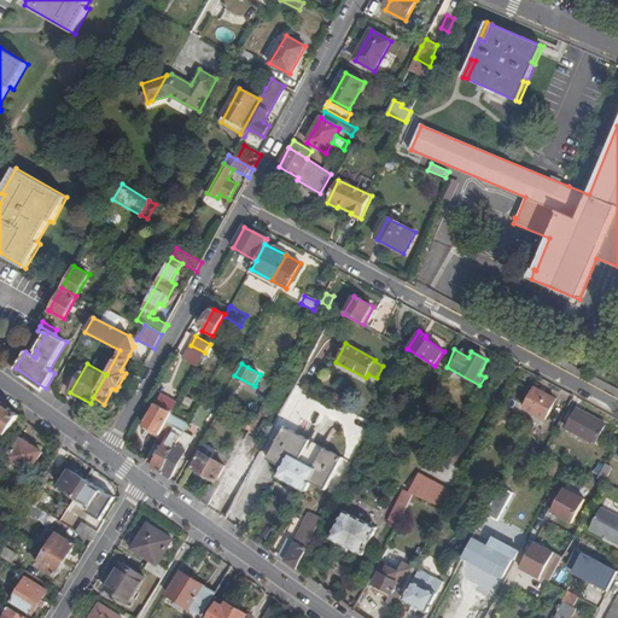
[(70,372),(62,389),(68,391),(76,375),(70,372)]
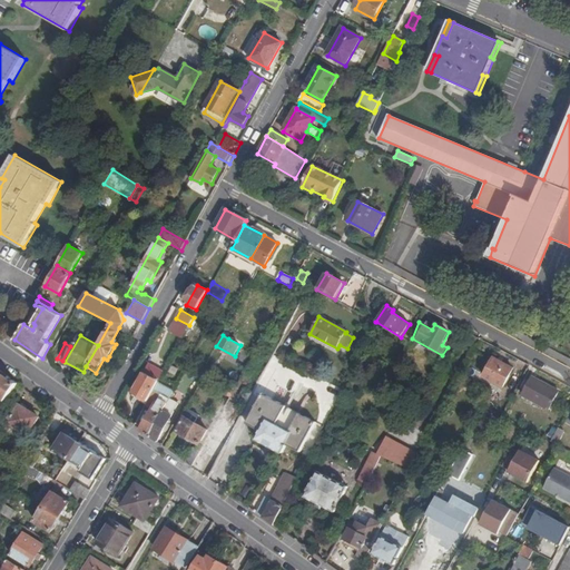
[(268,387),(279,360),(272,356),(261,384),(268,387)]
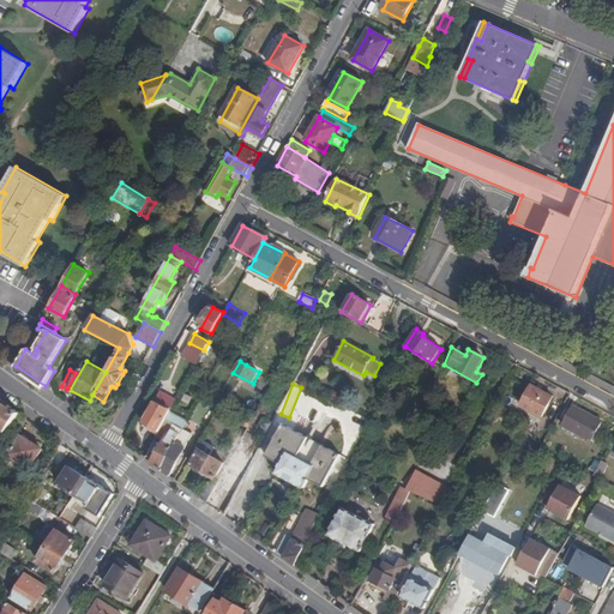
[(553,397),(533,386),(522,407),(542,417),(553,397)]
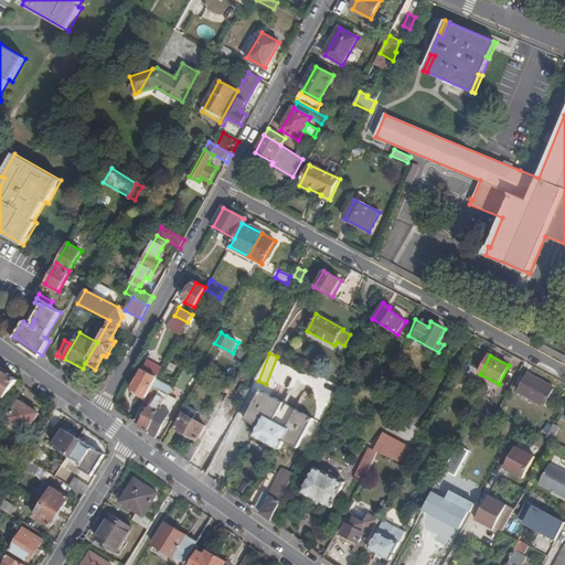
[(131,388),(147,397),(158,379),(162,370),(146,361),(131,388)]
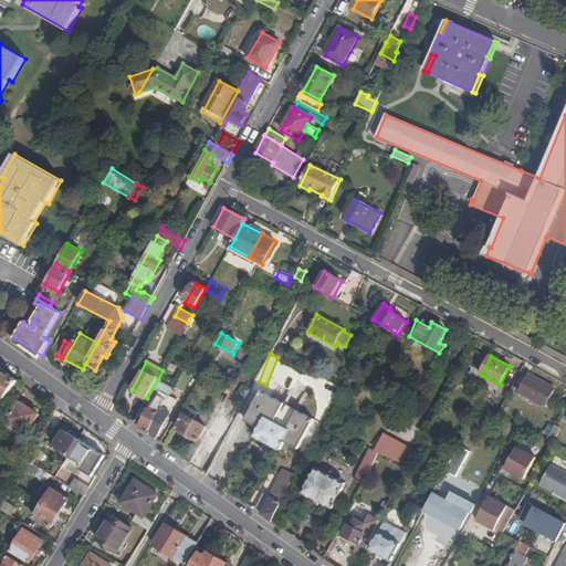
[(18,380),(0,367),(0,392),(7,398),(18,380)]
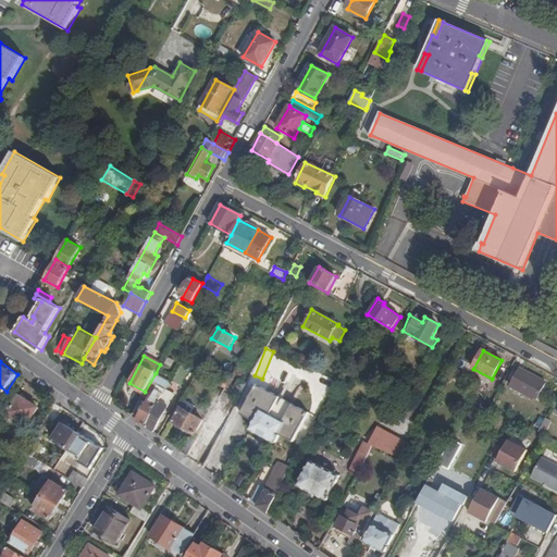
[(201,364),(197,372),(202,375),(207,368),(201,364)]
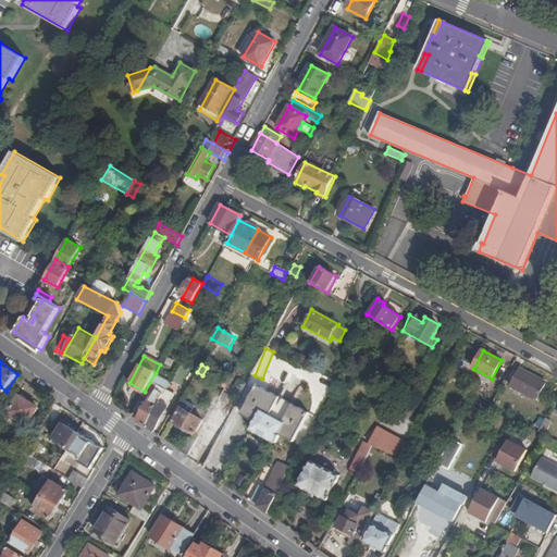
[(372,364),(366,374),(378,381),(384,370),(372,364)]
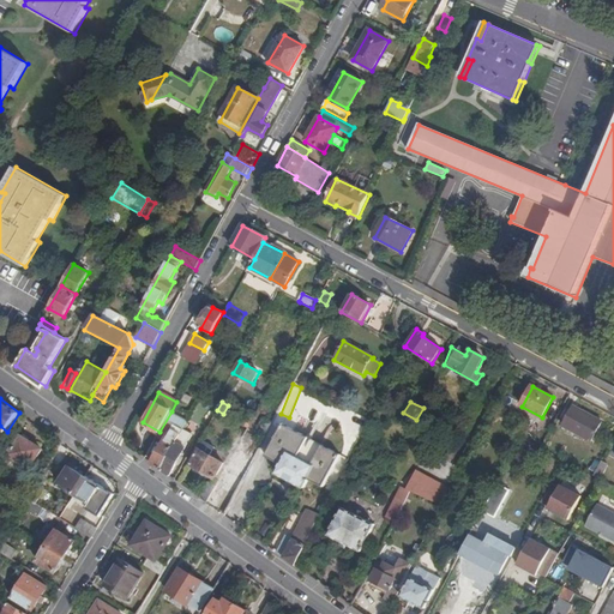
[(601,422),(573,407),(563,425),(591,440),(601,422)]
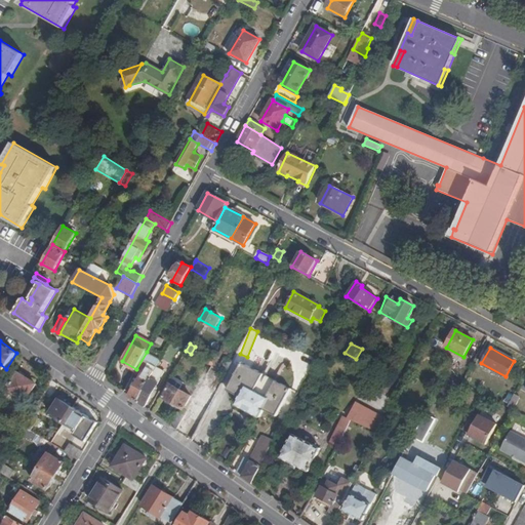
[(140,377),(129,397),(137,403),(158,367),(161,360),(147,352),(136,369),(134,374),(140,377)]
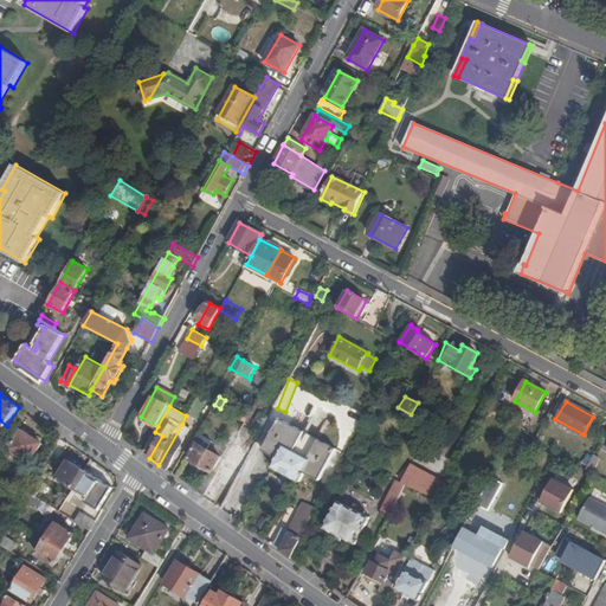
[(245,423),(250,413),(243,410),(238,419),(245,423)]
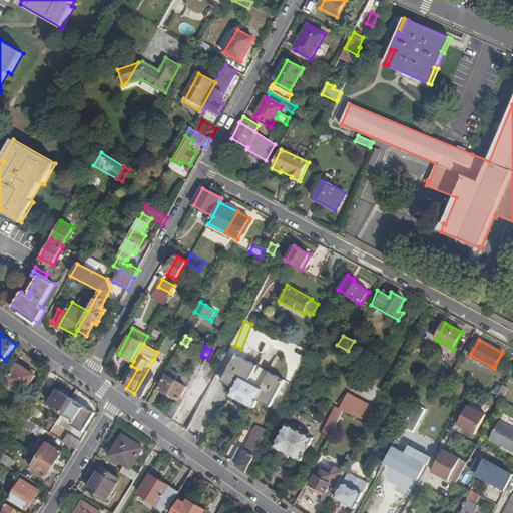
[(223,364),(228,355),(220,351),(215,359),(223,364)]
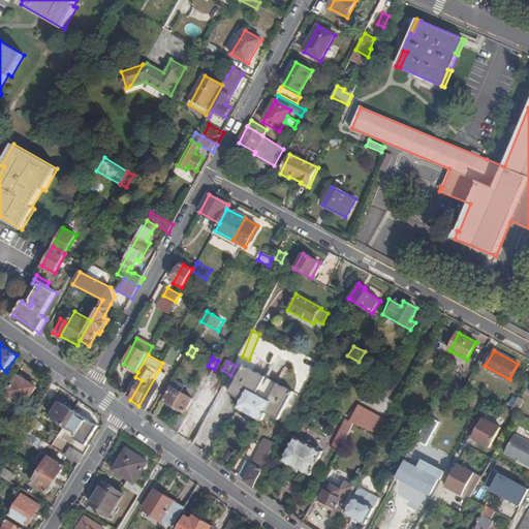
[(245,367),(230,394),(242,400),(238,407),(261,421),(266,413),(278,419),(293,392),(245,367)]
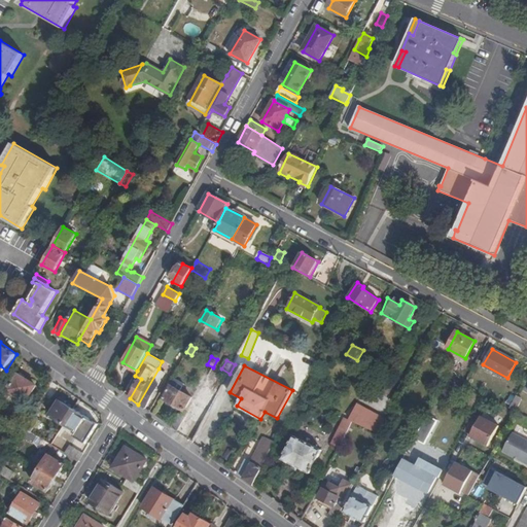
[(159,369),(138,405),(145,410),(166,373),(159,369)]
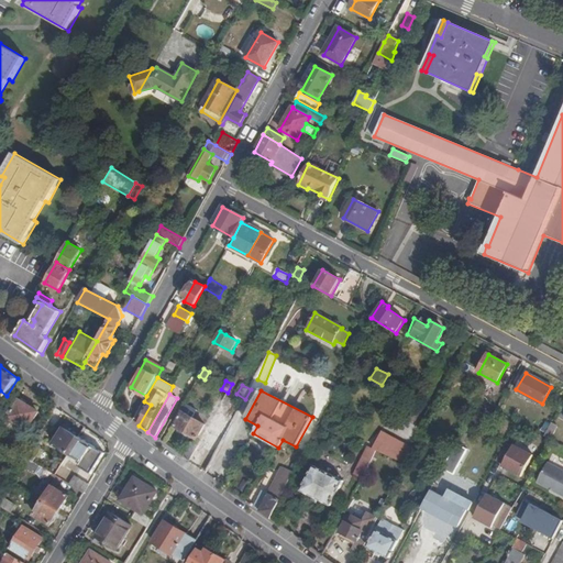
[(39,411),(20,399),(8,417),(28,429),(39,411)]
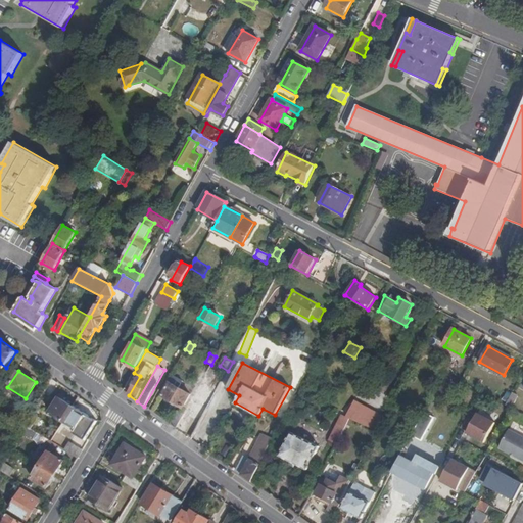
[(205,375),(192,398),(208,407),(217,392),(209,388),(214,380),(205,375)]
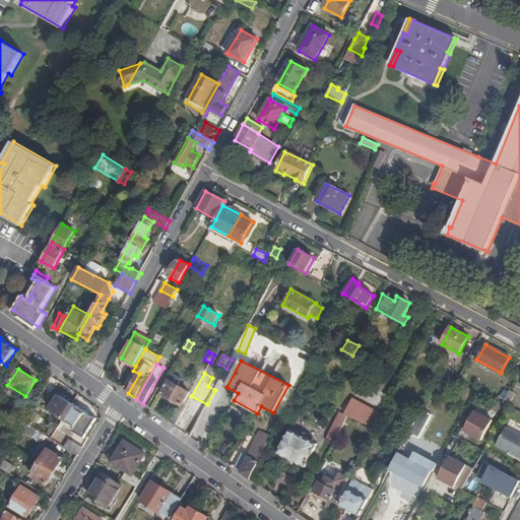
[(178,386),(183,378),(175,374),(171,381),(170,380),(161,394),(182,405),(189,392),(178,386)]
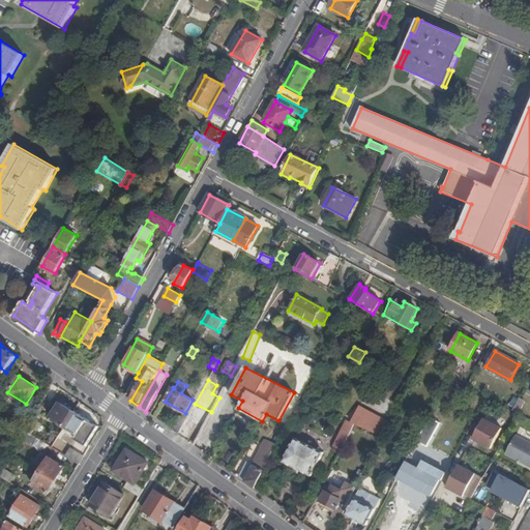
[(529,405),(529,404),(519,398),(512,410),(516,413),(524,417),(529,405)]
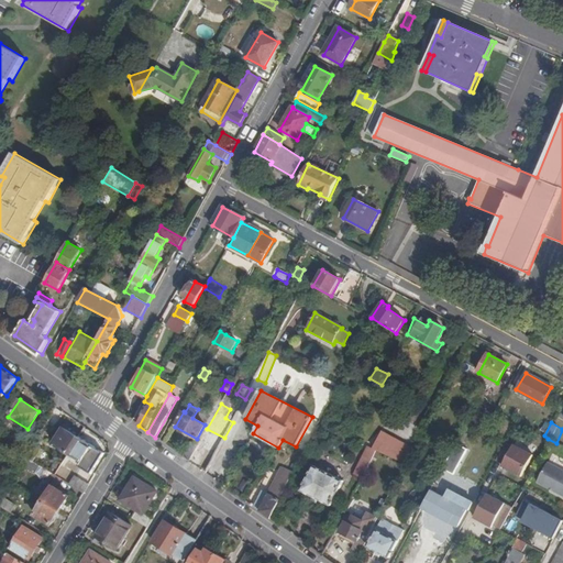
[(69,452),(78,438),(64,428),(54,443),(69,452)]
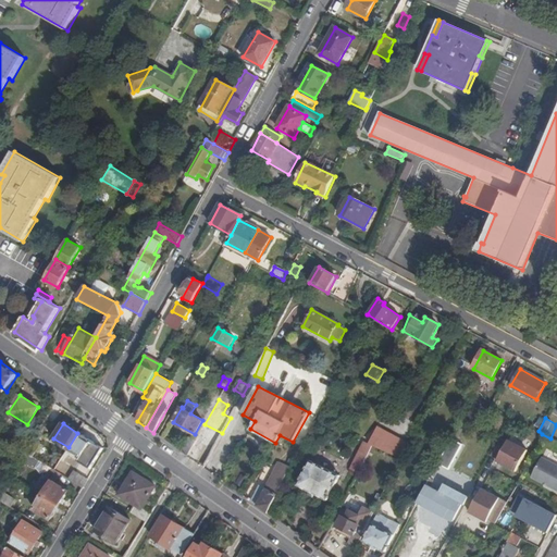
[(401,459),(409,444),(397,437),(385,432),(376,448),(401,459)]
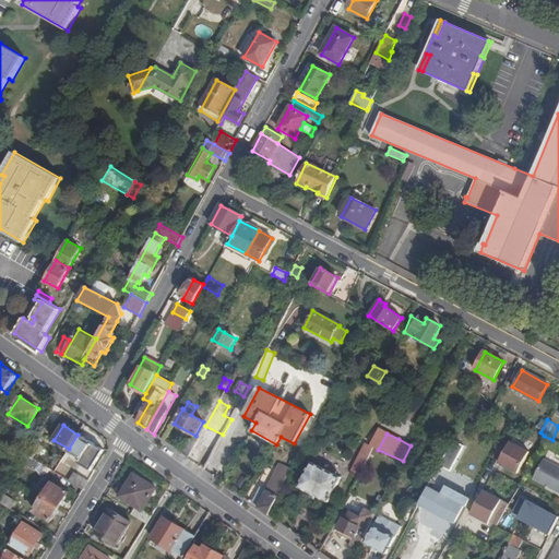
[(92,443),(78,435),(69,449),(82,458),(92,443)]
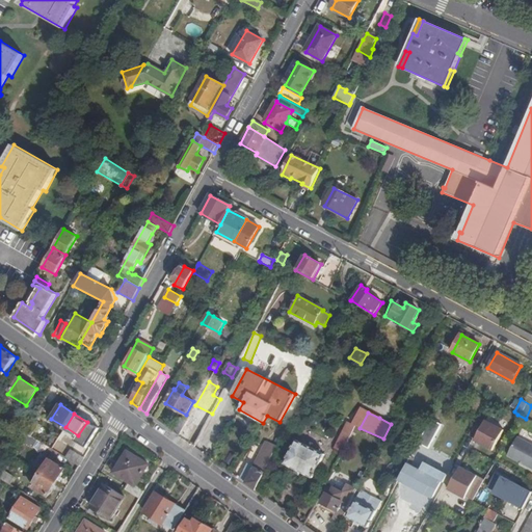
[(180,417),(173,430),(179,435),(187,421),(180,417)]
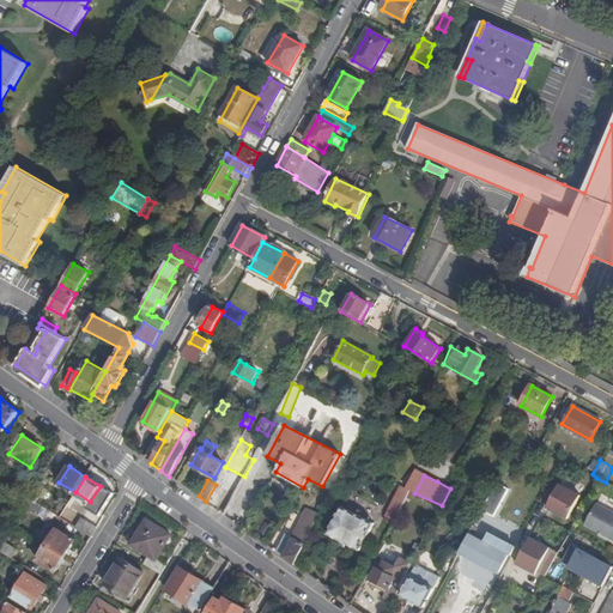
[(36,483),(26,498),(36,503),(46,489),(36,483)]
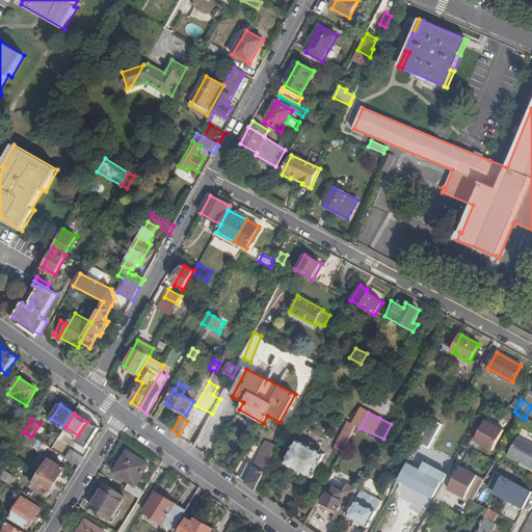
[(477,419),(469,435),(475,439),(475,441),(493,450),(503,429),(485,420),(484,422),(477,419)]
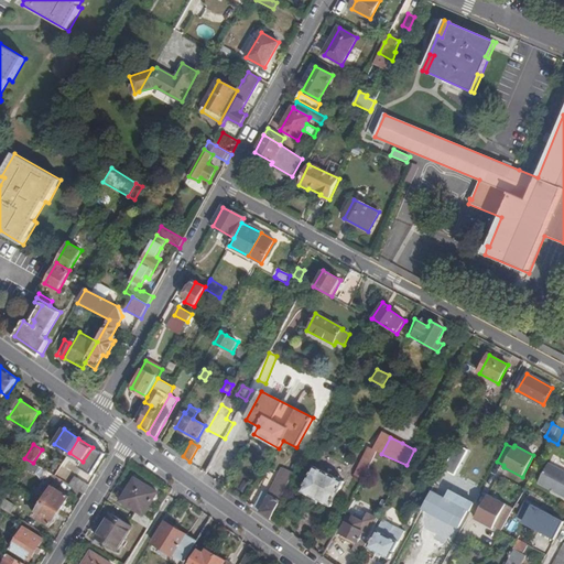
[(198,446),(190,462),(197,467),(207,451),(198,446)]
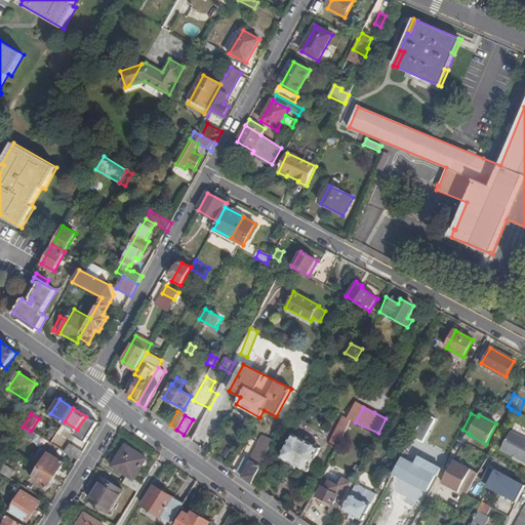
[(332,440),(339,444),(342,438),(351,420),(344,417),(332,440)]
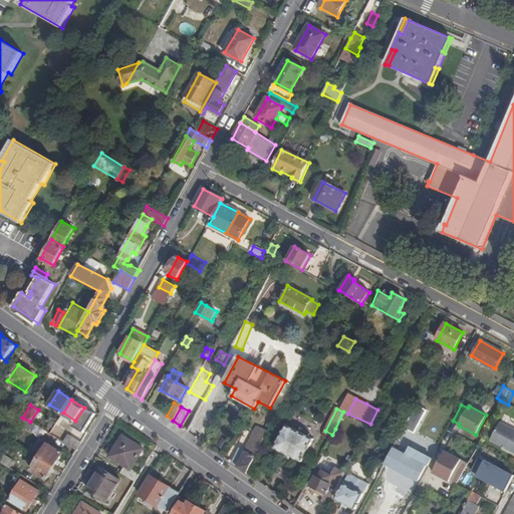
[(0,422),(14,431),(18,424),(0,412),(0,422)]
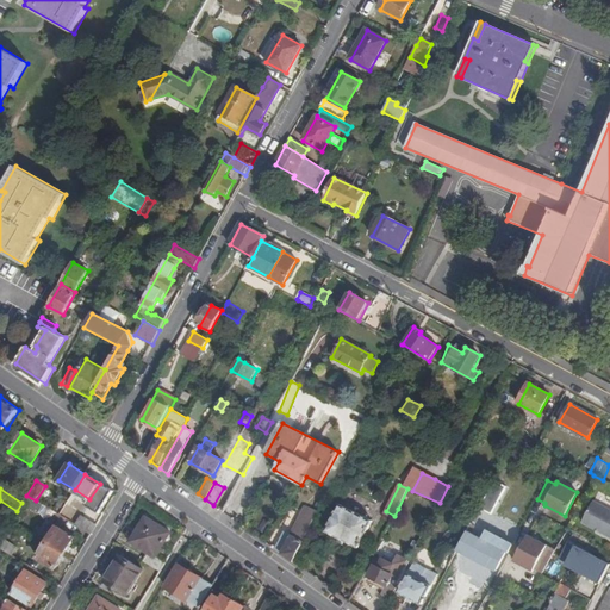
[(408,489),(398,509),(405,512),(412,498),(410,497),(412,491),(408,489)]
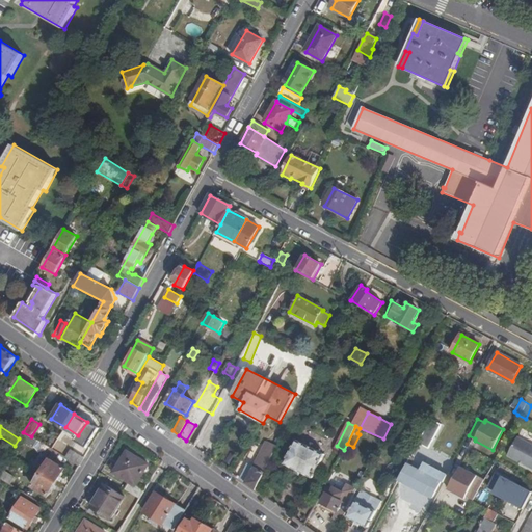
[(439,432),(427,427),(418,444),(429,450),(439,432)]
